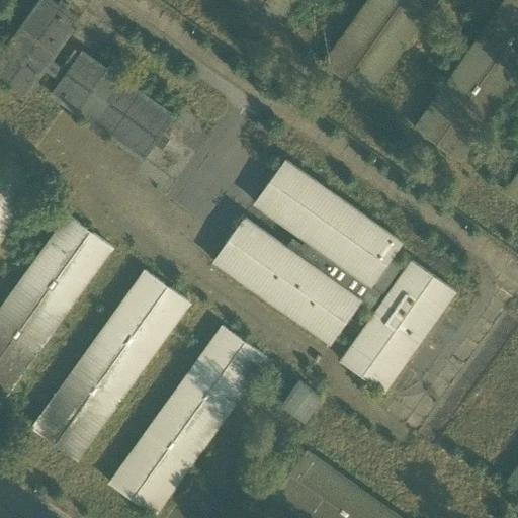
[(172,116),(116,77),(122,68),(112,61),(106,70),(82,52),(67,73),(51,61),(79,20),(66,10),(69,6),(60,0),(57,4),(51,0),(39,0),(0,57),(0,78),(25,96),(44,70),(60,82),(51,95),(142,160),(153,144),(160,149),(169,138),(161,133),(172,116)]
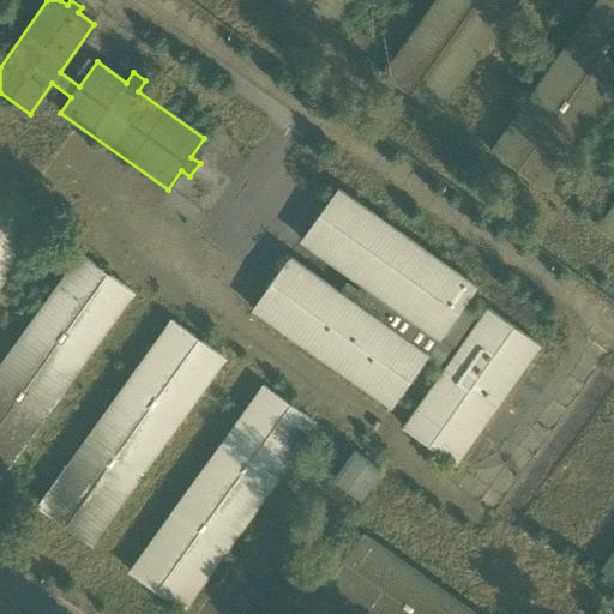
[(439,0),(385,77),(435,112),(513,0),(439,0)]
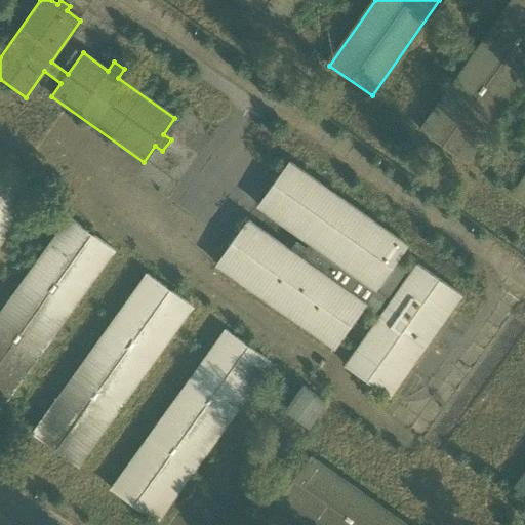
[(524,0),(511,0),(419,128),(465,161),(524,75),(524,0)]
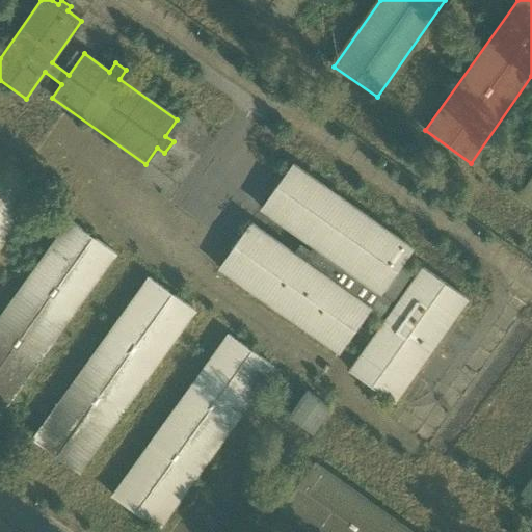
[(311,250),(301,243),(294,254),(251,223),(220,267),(339,351),(370,308),(386,319),(350,369),(394,399),(466,298),(422,267),(418,274),(401,263),(413,247),(293,164),(263,208),(315,244),(311,250)]
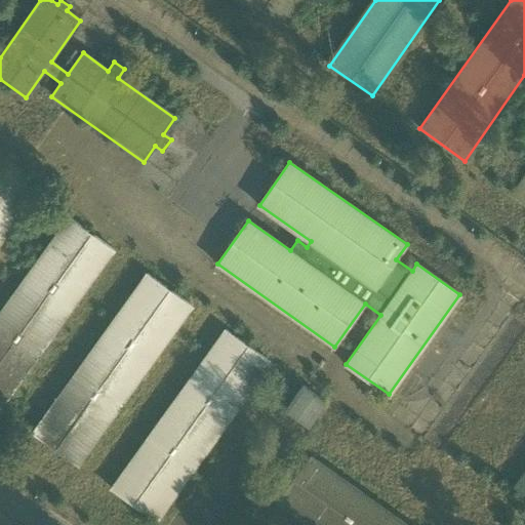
[(0,168),(0,241),(35,193),(0,168)]
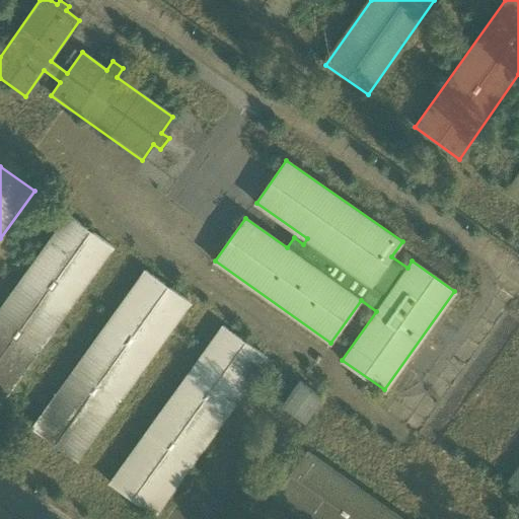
[(518,173),(507,192),(518,200),(518,173)]
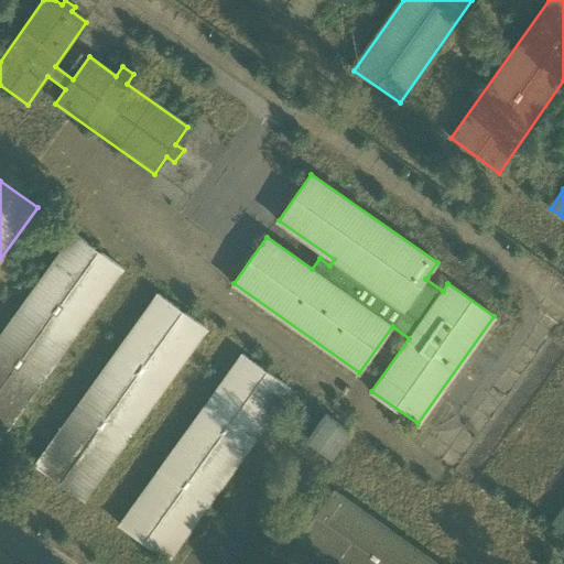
[(73,232),(0,333),(0,437),(121,268),(73,232)]
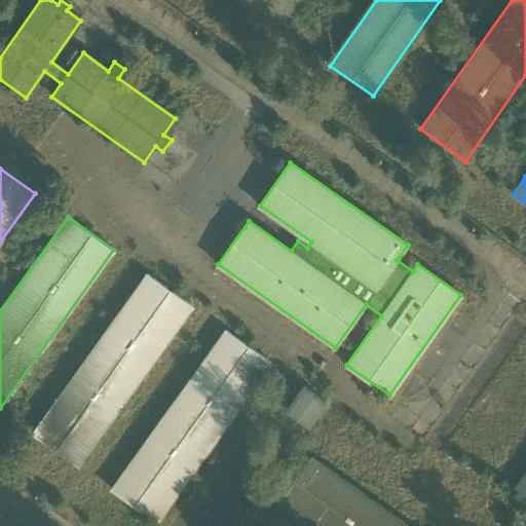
[(146,273),(32,434),(77,465),(192,305),(146,273)]
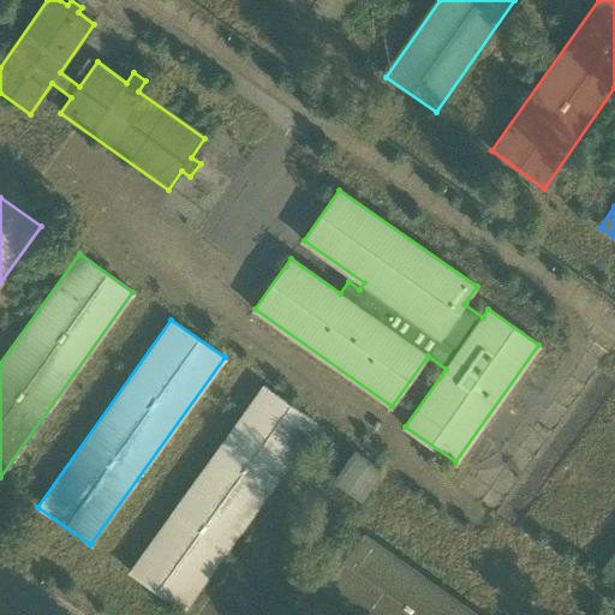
[(263,384),(129,572),(181,609),(316,422),(263,384)]
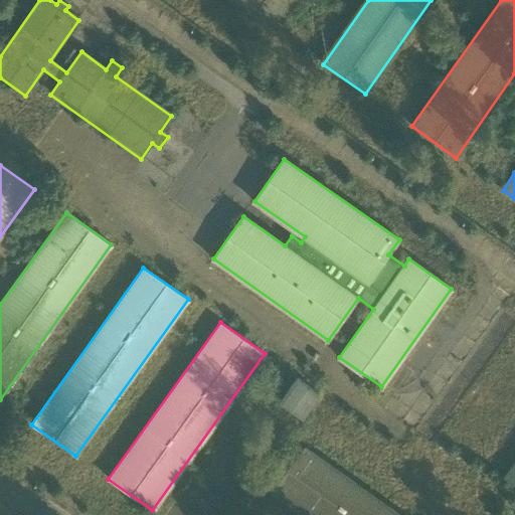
[(299,374),(282,399),(308,416),(324,391),(299,374)]
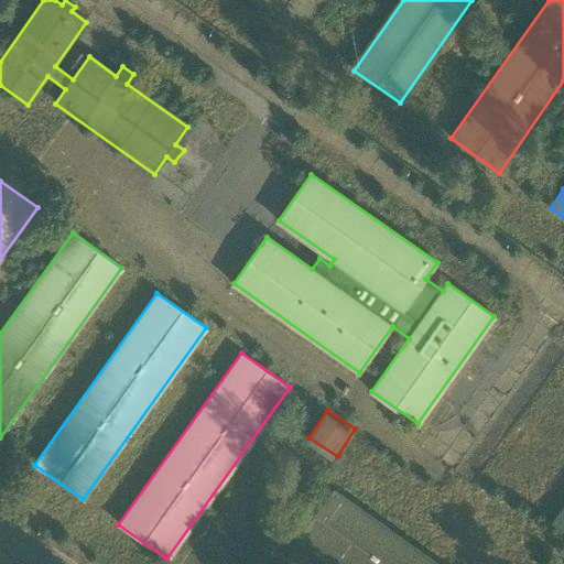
[(434,563),(334,491),(300,539),(334,563),(434,563)]
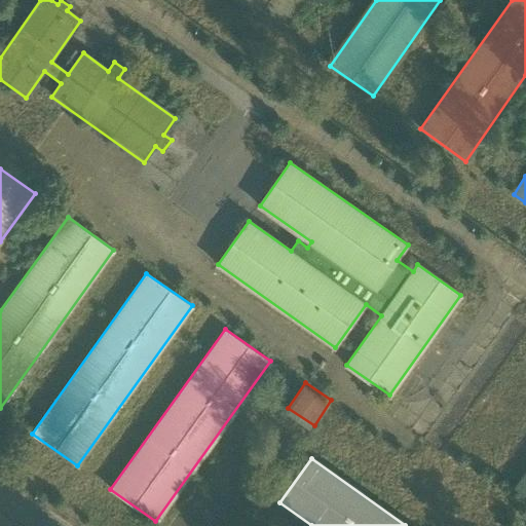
[(525,473),(516,487),(525,494),(525,473)]
